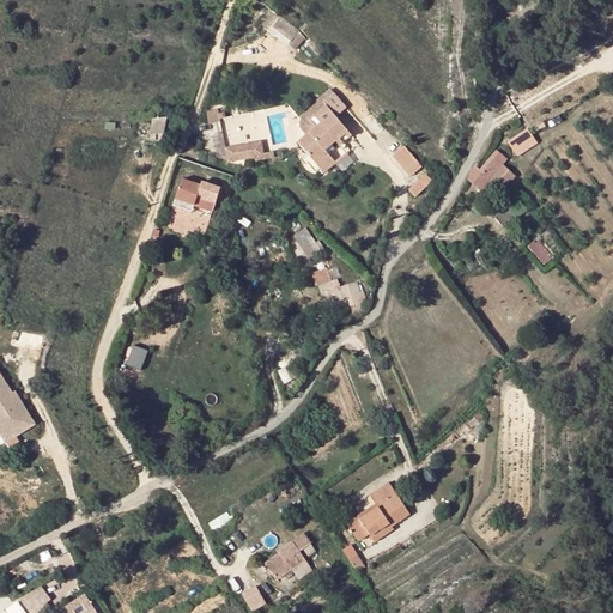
[(278,16),(269,25),(287,41),(296,31),(278,16)]
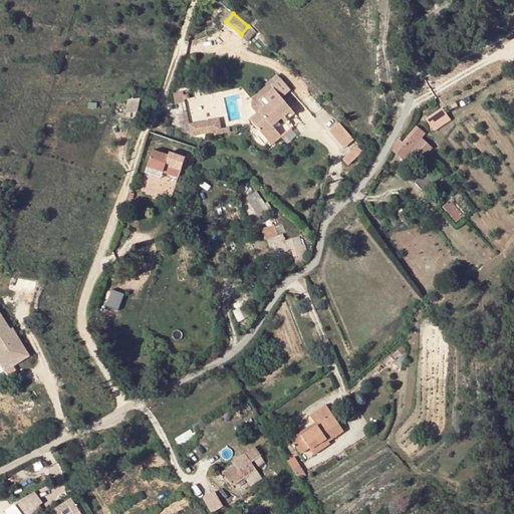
[(296,90),(287,78),(278,84),(279,87),(265,98),(270,105),(263,111),(255,117),(269,137),(280,130),(277,125),(286,118),(289,122),(300,113),(288,97),(296,90)]
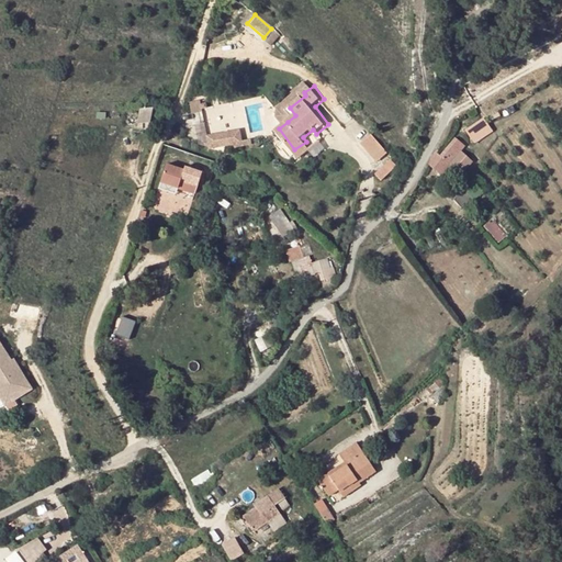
[(290,108),(282,114),(288,122),(295,115),(290,108)]
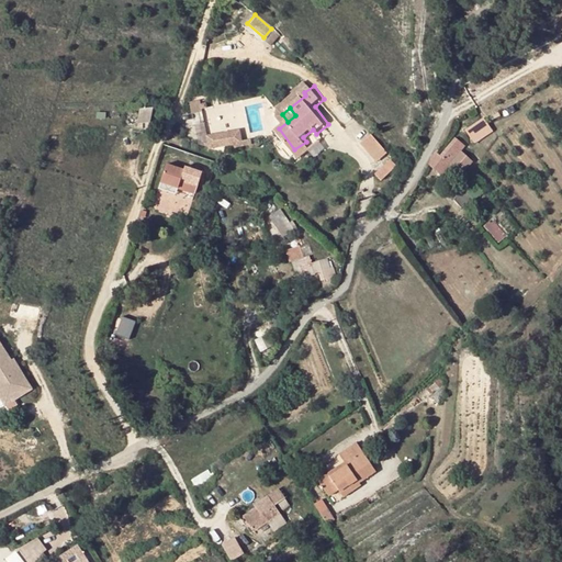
[(141,109),(137,122),(148,124),(150,111),(141,109)]
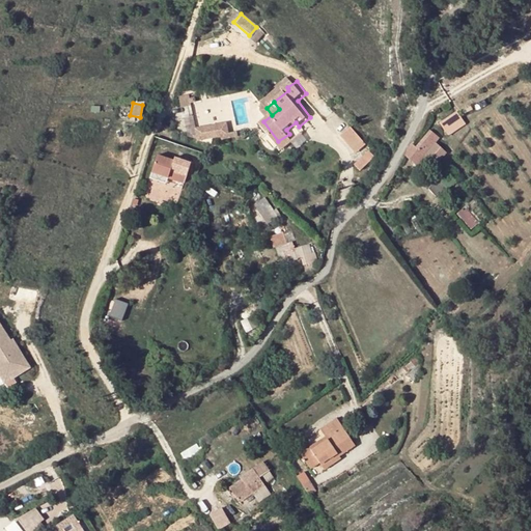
[(457,114),(440,126),(448,138),(466,127),(457,114)]
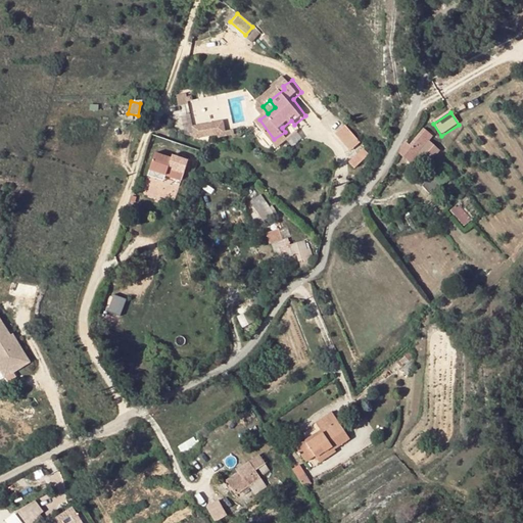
[(226,119),(197,122),(199,132),(228,129),(226,119)]
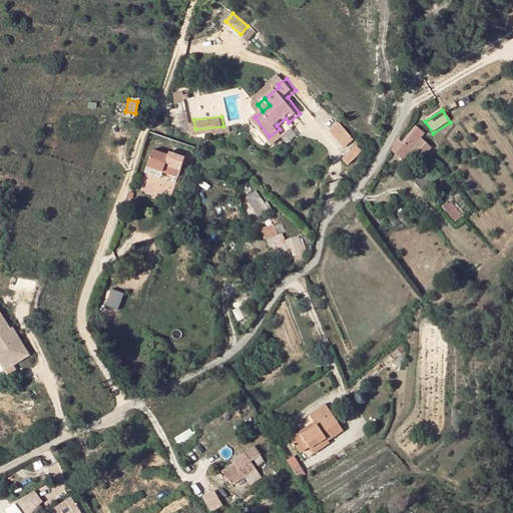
[(280,129),(269,136),(275,144),(285,135),(280,129)]
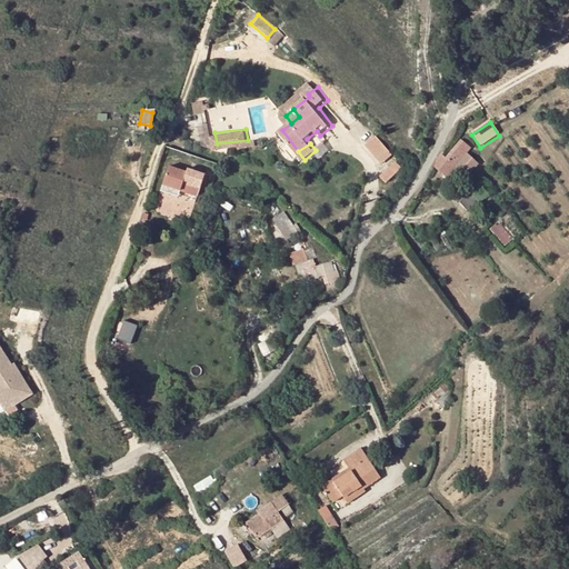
[(370,146),(360,156),(377,173),(387,163),(370,146)]
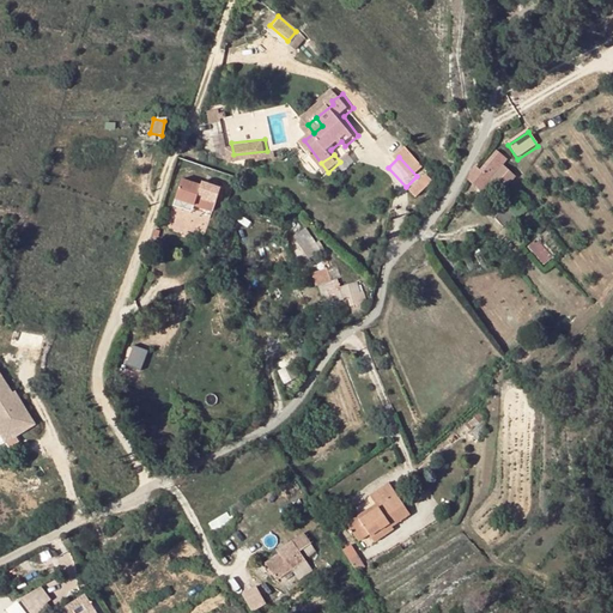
[(487,169),(480,175),(487,183),(479,192),(480,193),(491,182),(504,193),(516,178),(504,168),(496,176),(487,169)]
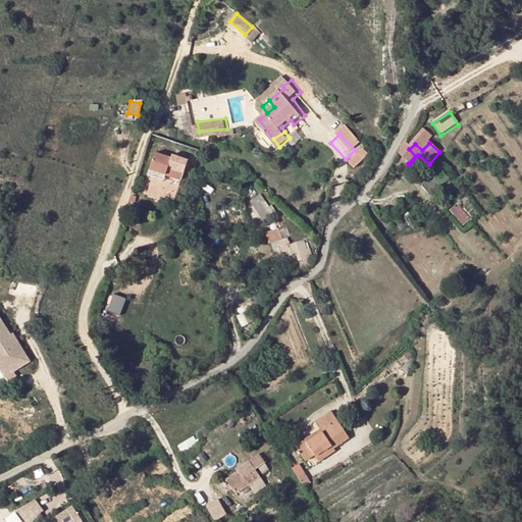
[(405,145),(397,154),(408,163),(415,156),(409,149),(405,145)]
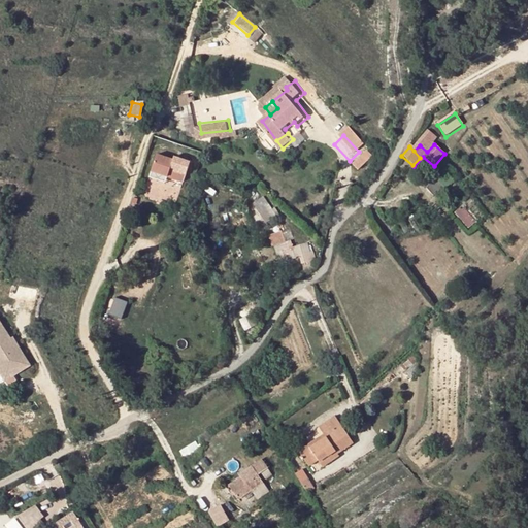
[(156,153),(155,159),(187,171),(190,159),(173,155),(173,157),(156,153)]
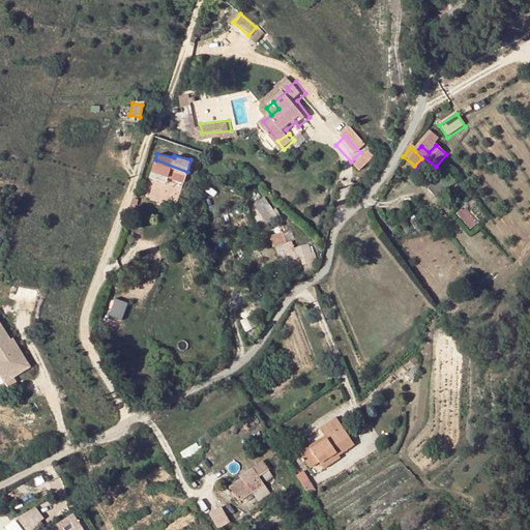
[(187,172),(155,159),(152,172),(169,177),(185,181),(187,172)]
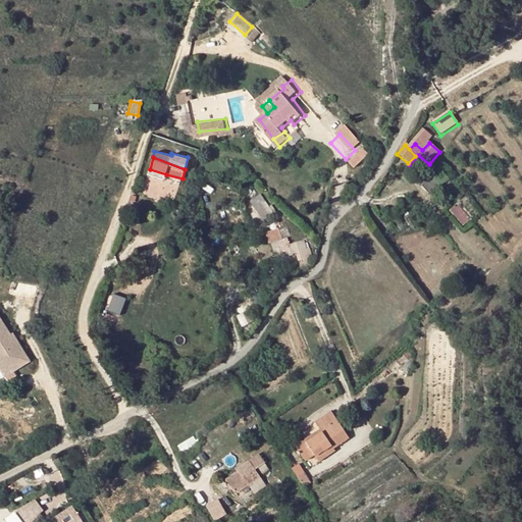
[(359,157),(350,165),(356,171),(364,163),(359,157)]
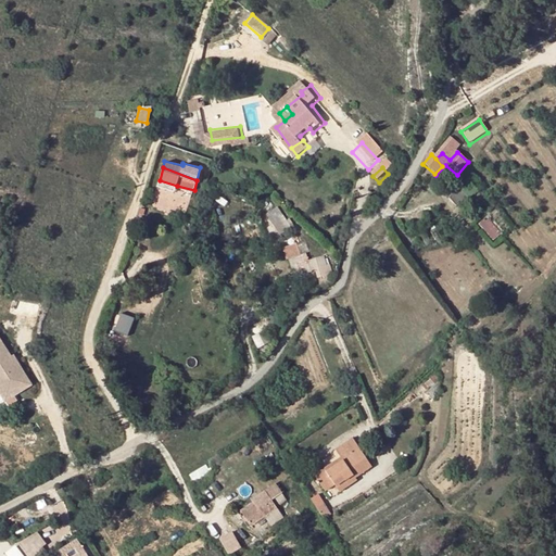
[(373,176),(367,181),(373,188),(379,182),(373,176)]
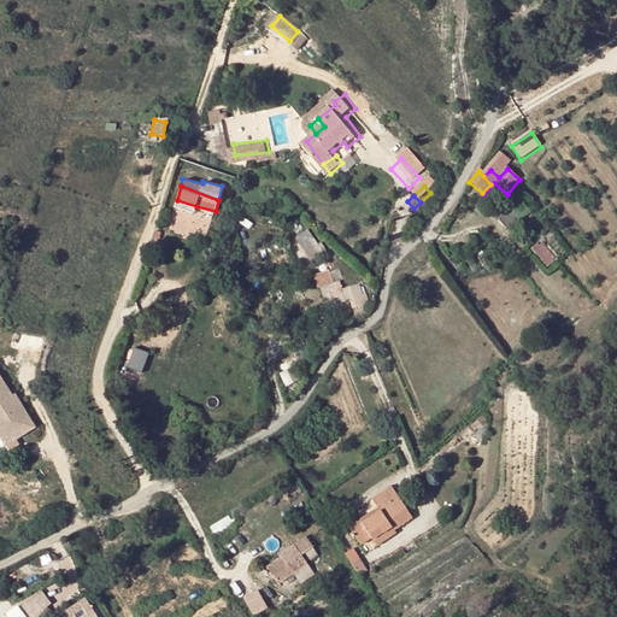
[(197,206),(177,200),(175,207),(194,212),(197,206)]
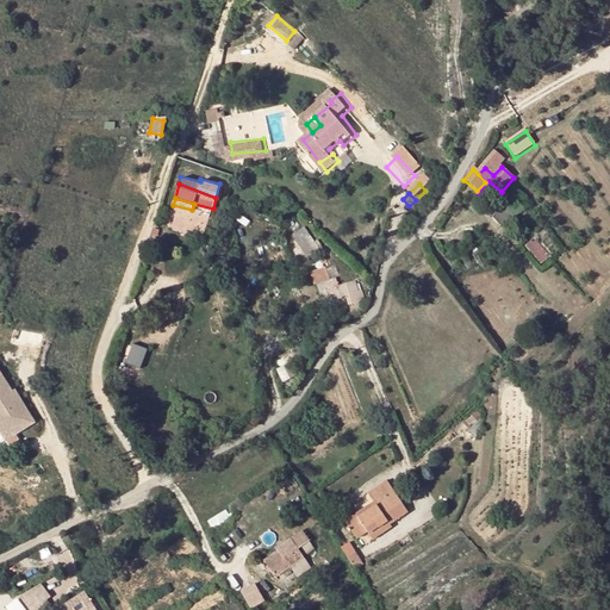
[(541,263),(552,255),(537,236),(527,243),(541,263)]
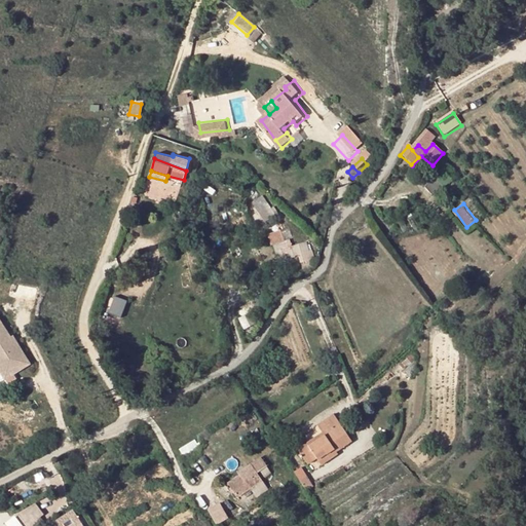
[(289,227),(269,232),(278,264),(299,258),(301,262),(314,259),(309,240),(294,245),(289,227)]
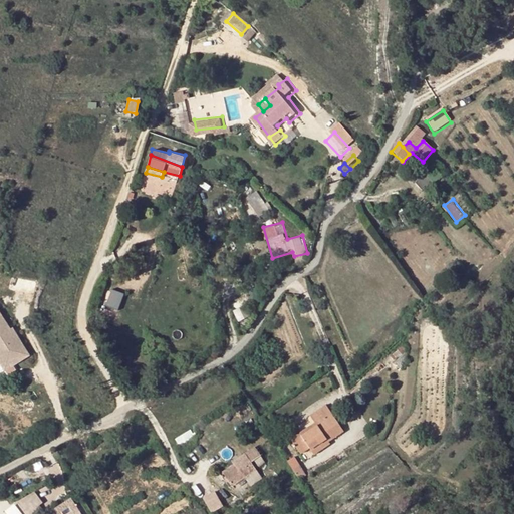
[(291,258),(293,268),(307,263),(305,254),(291,258)]
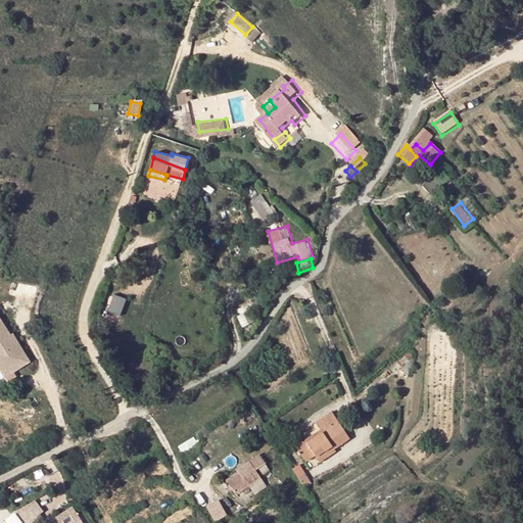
[(113,294),(107,311),(121,316),(127,298),(113,294)]
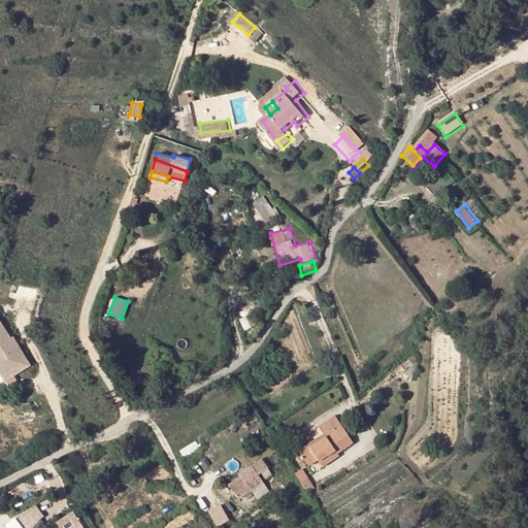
[(11,339),(0,321),(0,369),(24,355),(18,345),(17,347),(11,339)]
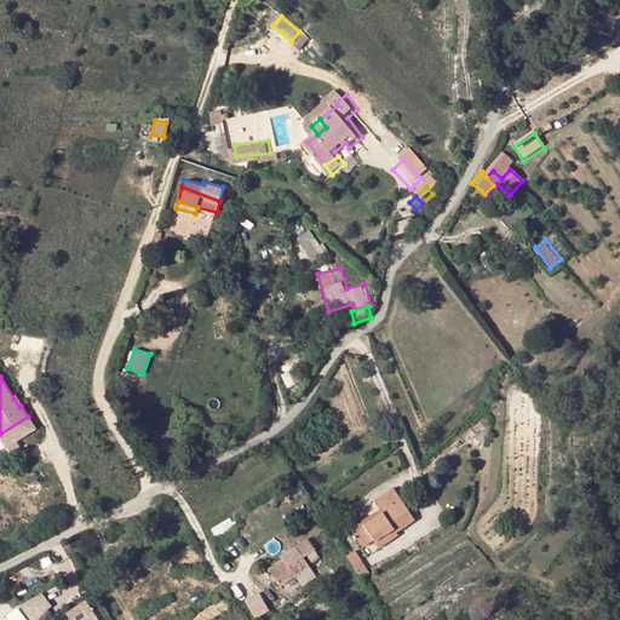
[(35,429),(28,417),(0,434),(0,437),(6,448),(35,429)]
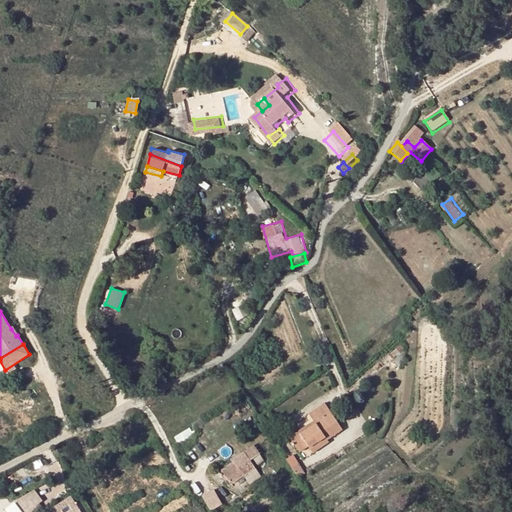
[(293,423),(283,429),(291,443),(299,438),(302,443),(334,424),(318,397),(303,406),(307,417),(294,425),(293,423)]
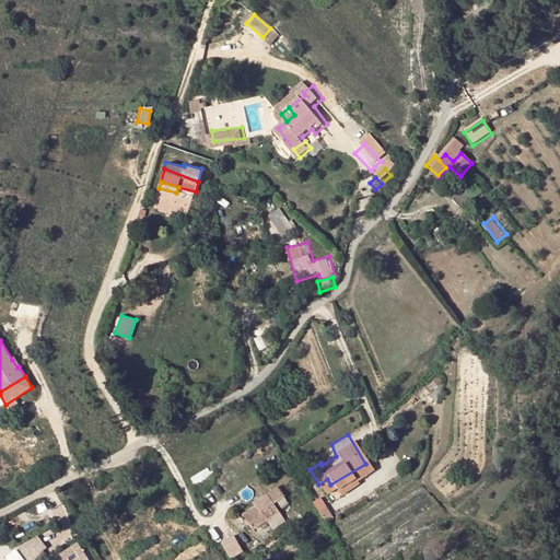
[(259,487),(246,494),(247,497),(251,502),(237,511),(243,520),(269,504),(265,497),(276,491),(270,480),(259,487)]
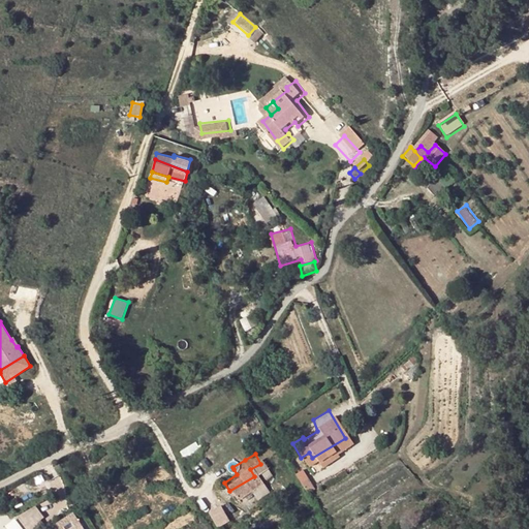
[(237,474),(234,469),(221,477),(224,483),(237,474)]
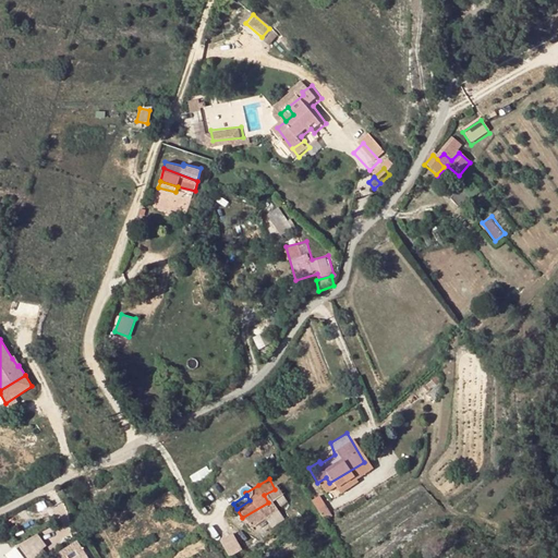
[(315,496),(307,500),(310,505),(314,512),(323,507),(315,496)]
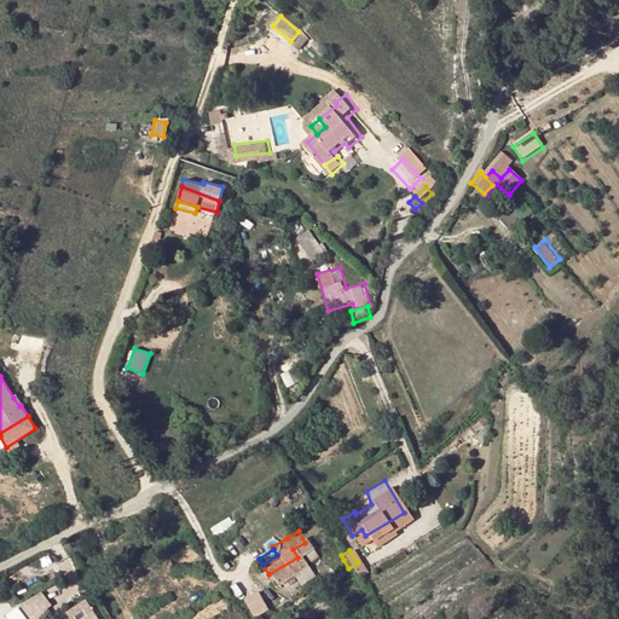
[(40,589),(21,606),(30,618),(36,618),(53,606),(40,589)]
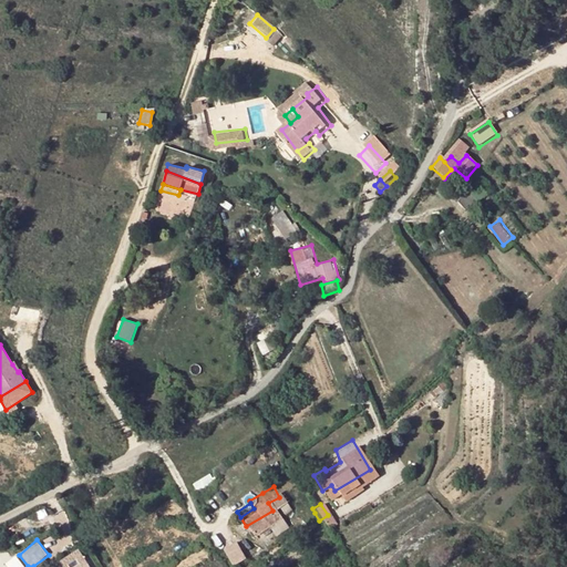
[(234,565),(247,557),(237,540),(224,548),(234,565)]
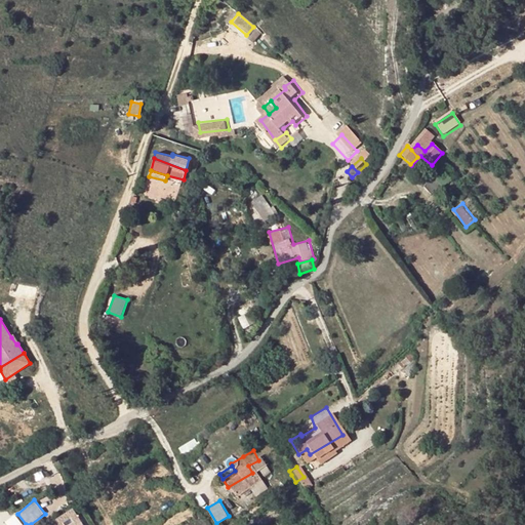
[(62,524),(80,524),(82,524),(78,516),(74,518),(72,515),(62,521),(64,524),(62,524)]
